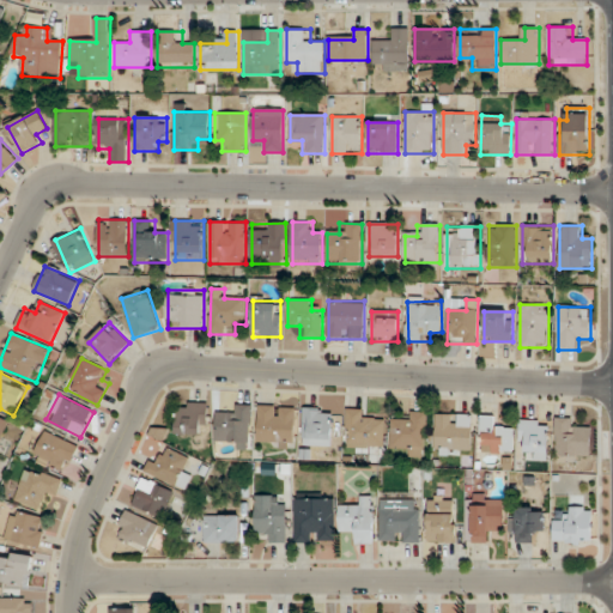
[(177,402),(177,435),(207,435),(207,402),(177,402)]
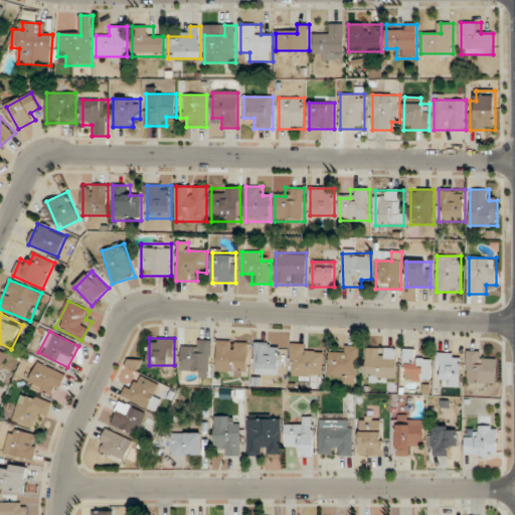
[(210,375),(212,341),(197,340),(197,348),(182,347),(181,374),(210,375)]
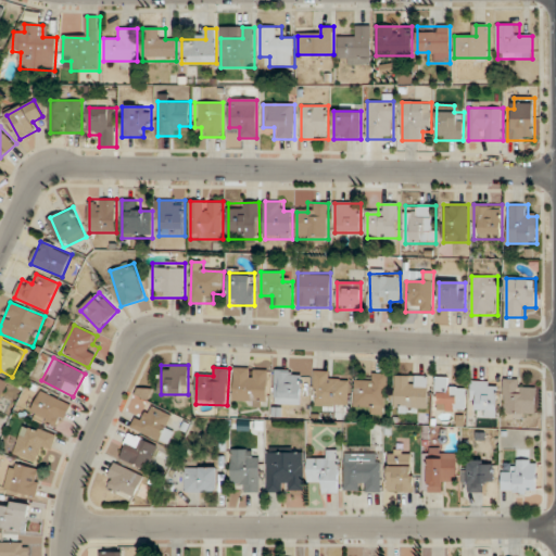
[(268,406),(268,368),(235,368),(235,406),(268,406)]
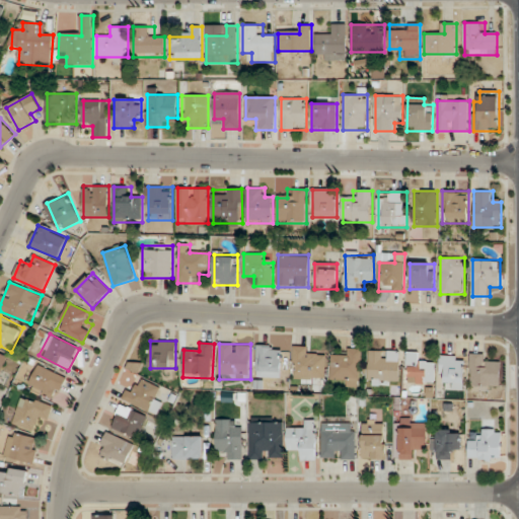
[(256,378),(282,378),(282,346),(256,346),(256,378)]
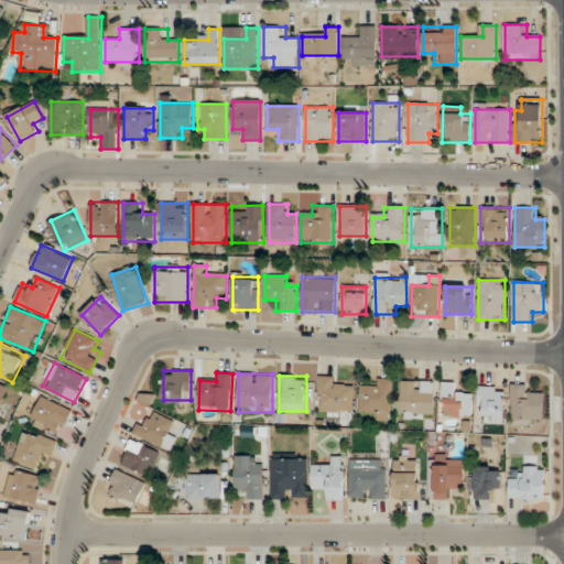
[(354,389),(342,389),(342,377),(318,377),(318,414),(354,414),(354,389)]
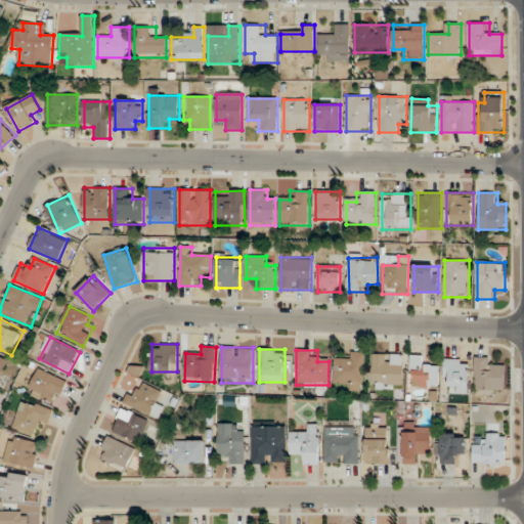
[(335,382),(344,382),(344,391),(364,392),(365,352),(346,352),(345,360),(335,360),(335,382)]
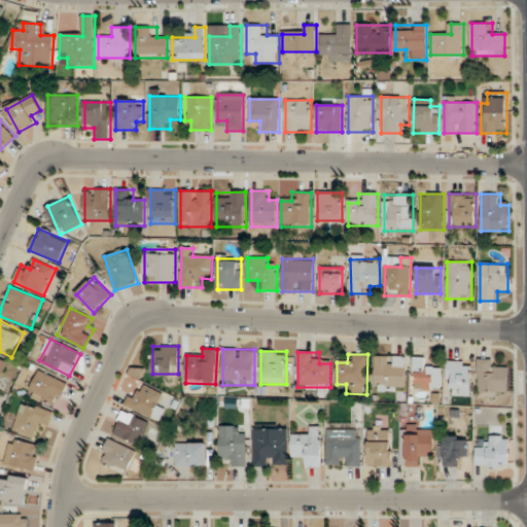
[(407,356),(375,356),(375,389),(407,389),(407,356)]
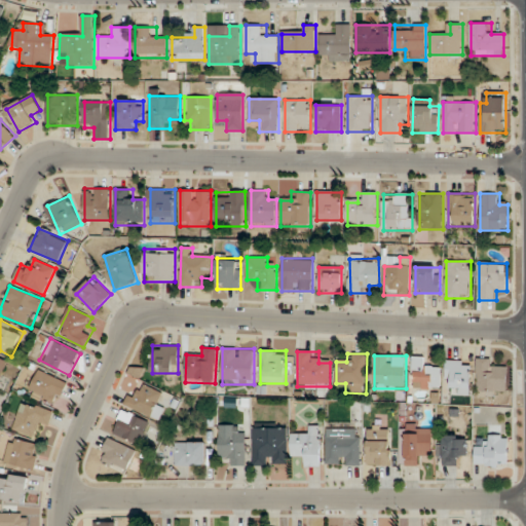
[(423,368),(423,357),(412,357),(412,389),(441,389),(441,368),(423,368)]
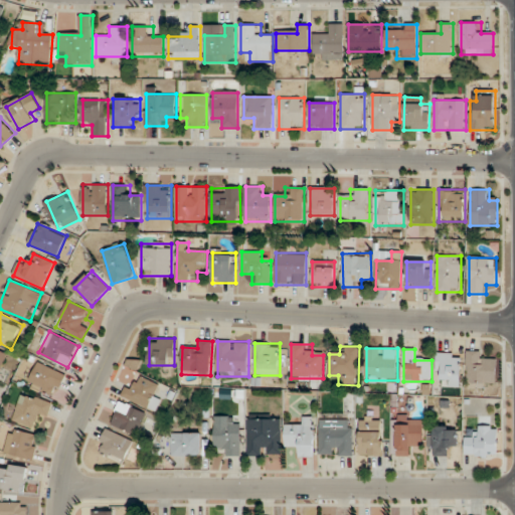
[(0,370),(8,354),(0,350),(0,370)]
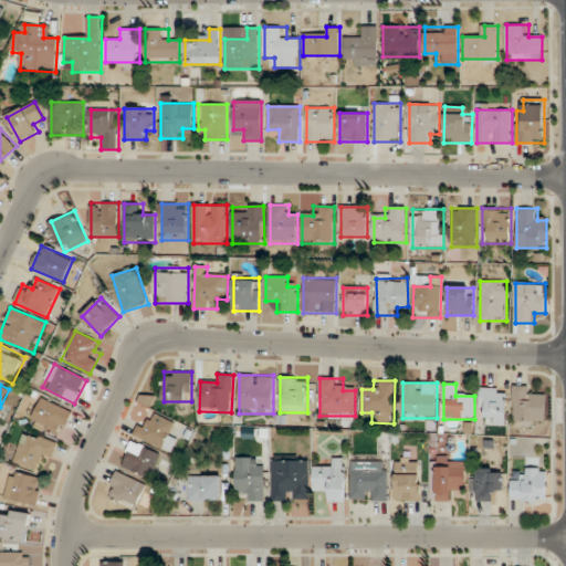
[(513,423),(546,423),(546,396),(534,396),(534,386),(513,386),(513,423)]
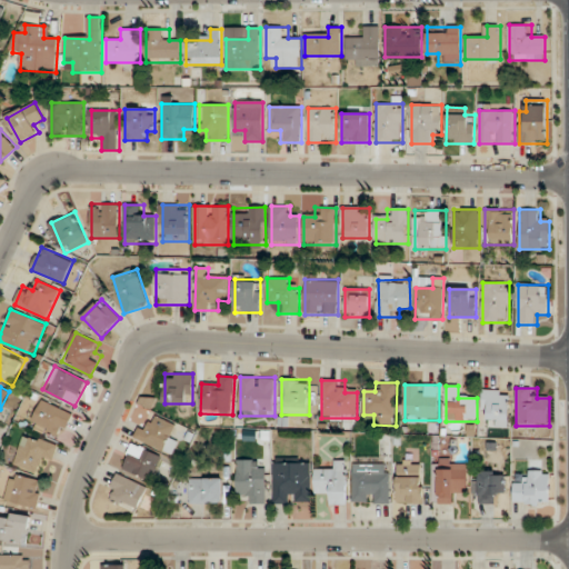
[(510,390),(482,390),(482,416),(493,416),(493,428),(510,428),(510,390)]
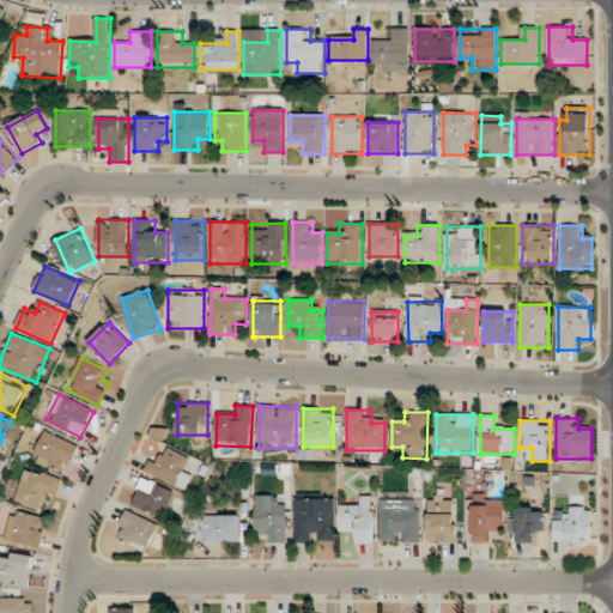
[(79,445),(46,431),(34,457),(67,473),(79,445)]
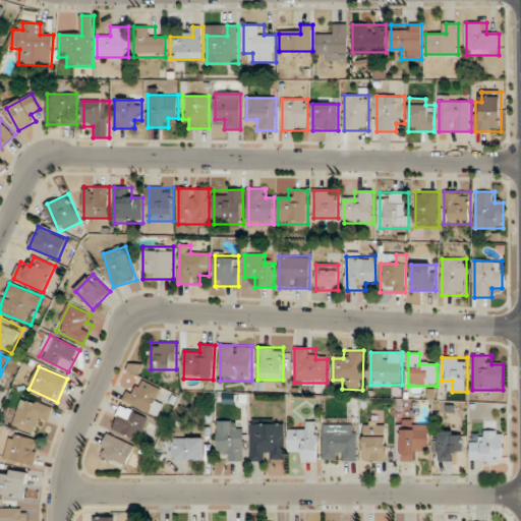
[(158,399),(162,389),(143,381),(139,390),(131,386),(124,402),(158,417),(165,401),(158,399)]
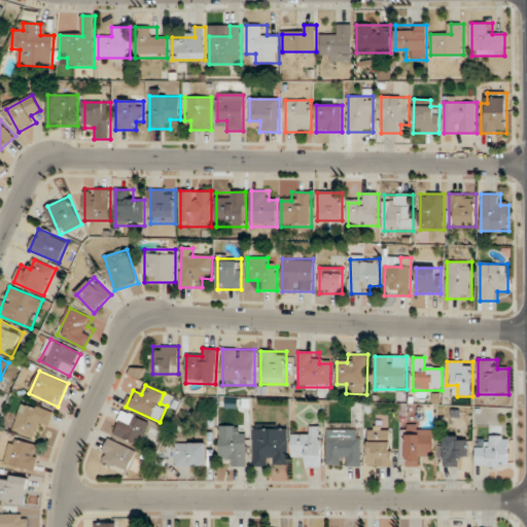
[(13,429),(34,438),(38,429),(46,432),(54,413),(25,401),(13,429)]
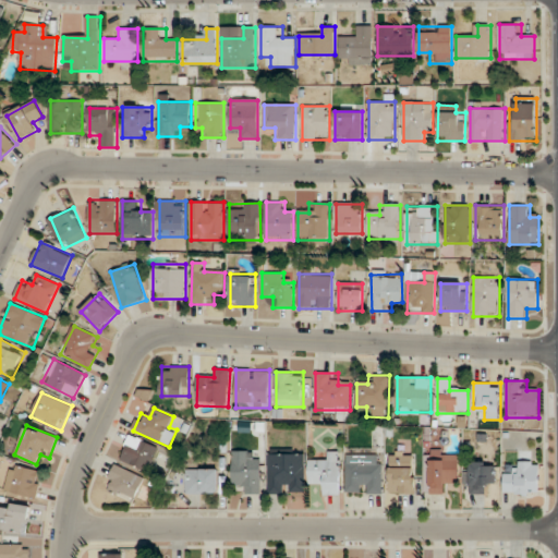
[(159,447),(130,435),(120,460),(149,472),(159,447)]
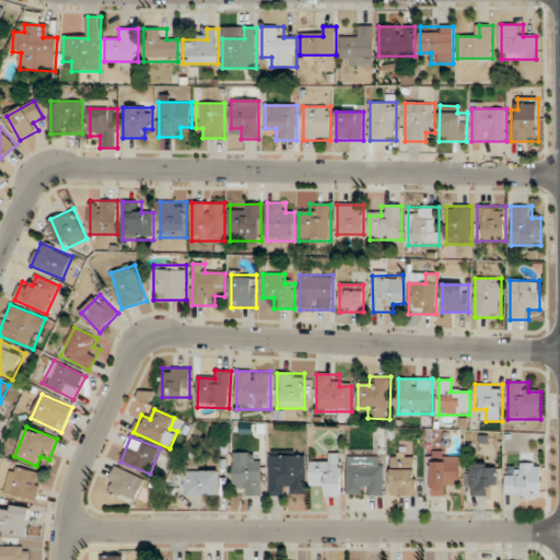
[(269,496),(306,496),(306,451),(269,451),(269,496)]
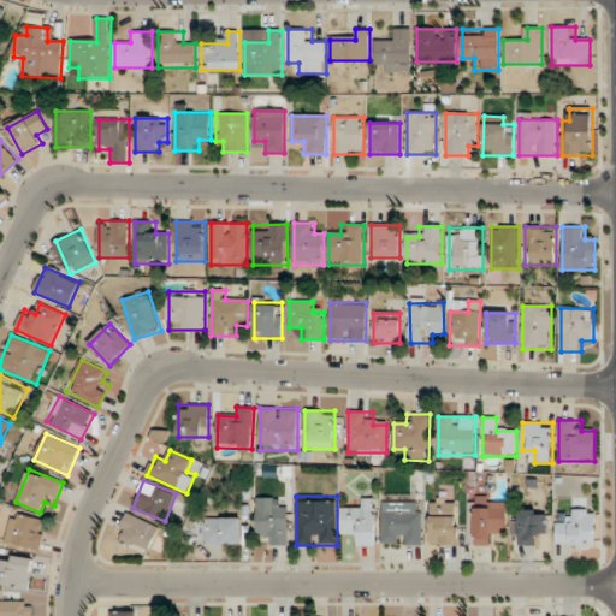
[(290,508),(280,508),(280,497),(256,497),(256,533),(267,533),(267,545),(290,545),(290,508)]
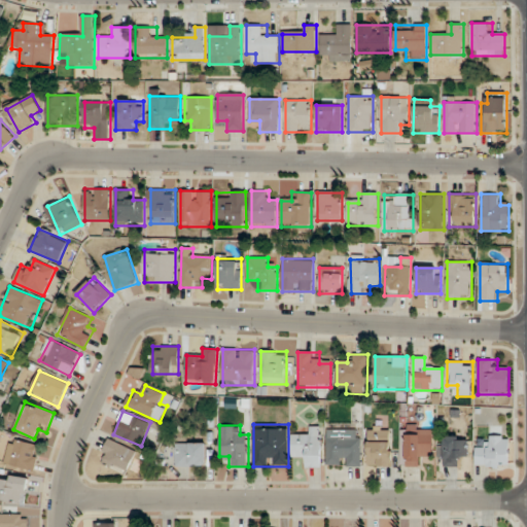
[(432,457),(432,425),(406,425),(406,466),(423,466),(423,457),(432,457)]
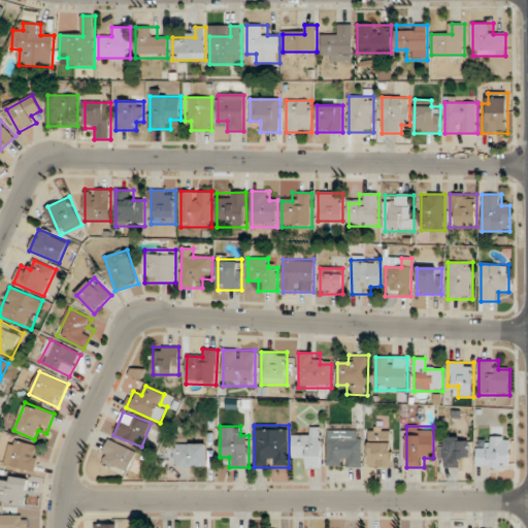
[(323,427),(312,428),(312,436),(292,437),(293,458),(303,458),(303,468),(324,468),(323,427)]
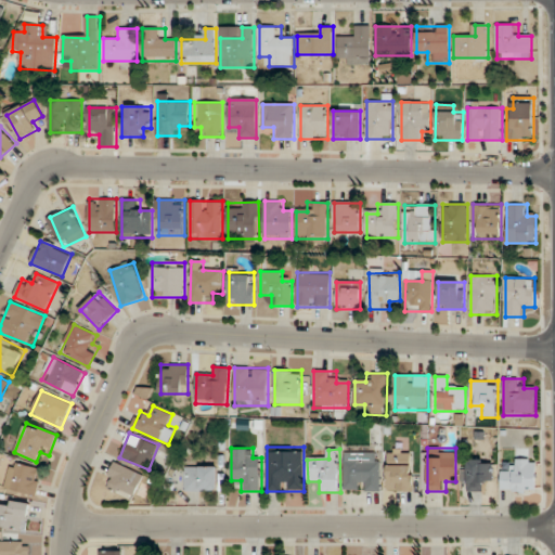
[(387,492),(412,492),(412,450),(387,450),(387,492)]
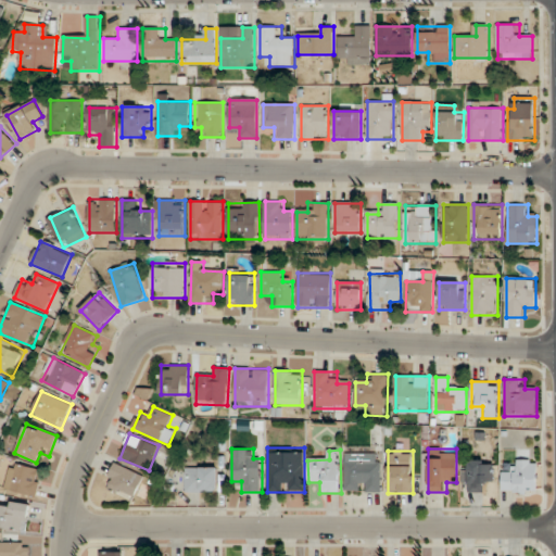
[(381,493),(381,453),(345,453),(345,493),(381,493)]
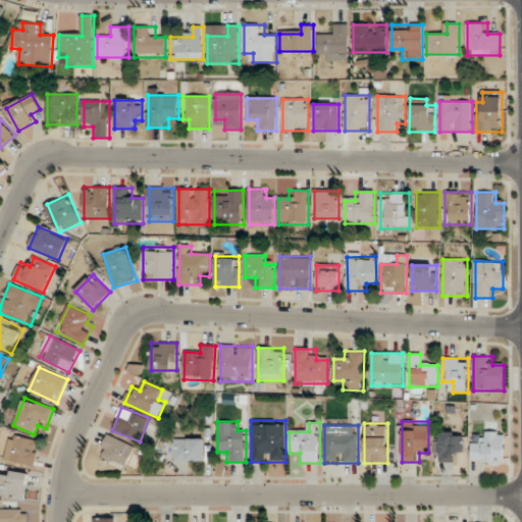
[(441,463),(454,463),(454,454),(464,454),(464,432),(439,432),(439,442),(434,442),(434,452),(441,452),(441,463)]
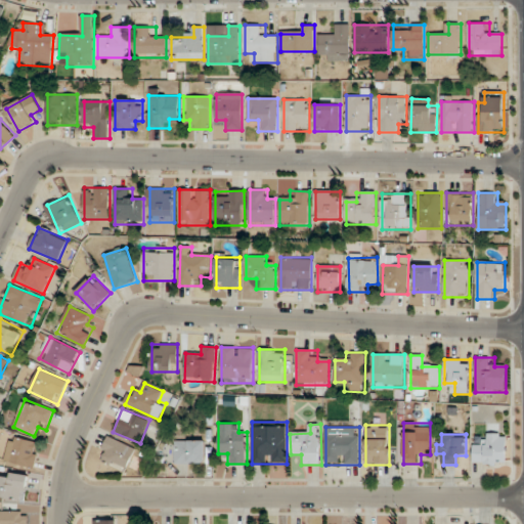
[(506,434),(483,434),(483,444),(473,444),(473,465),(506,465),(506,434)]
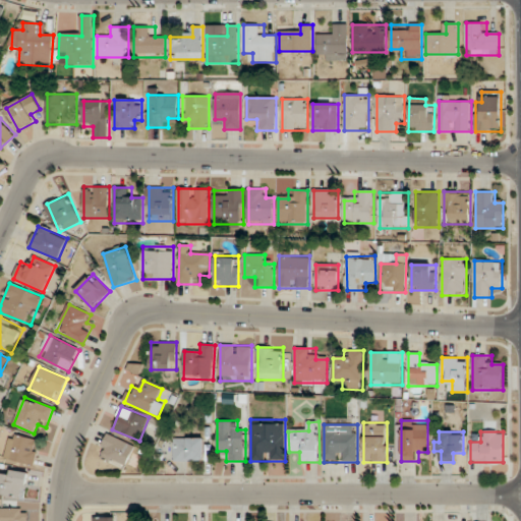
[(137,450),(110,433),(99,452),(127,468),(137,450)]
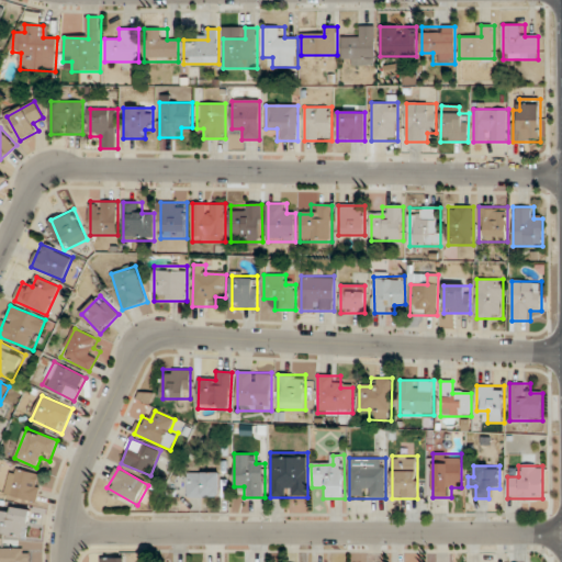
[(43,474),(11,469),(6,498),(37,505),(43,474)]
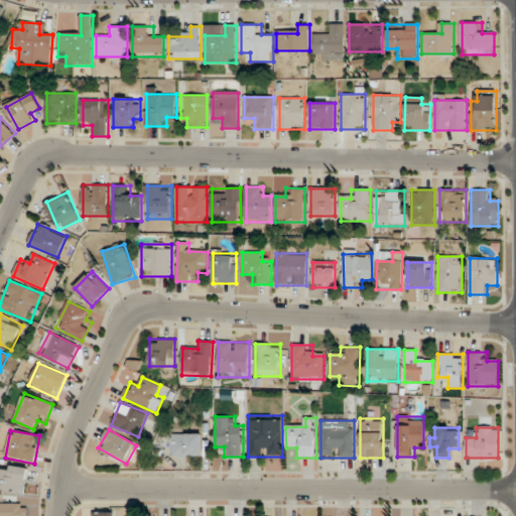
[(171,457),(208,457),(208,434),(171,434),(171,457)]
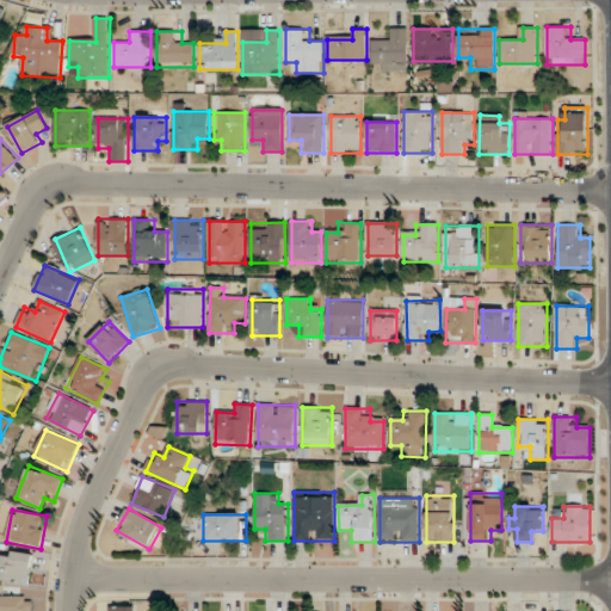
[(0,579),(30,584),(35,555),(2,549),(0,565),(0,579)]
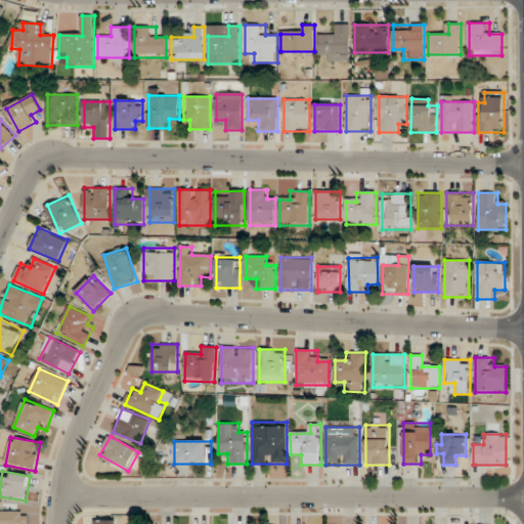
[(1,523),(29,523),(29,512),(0,512),(0,523),(2,523),(1,523)]
